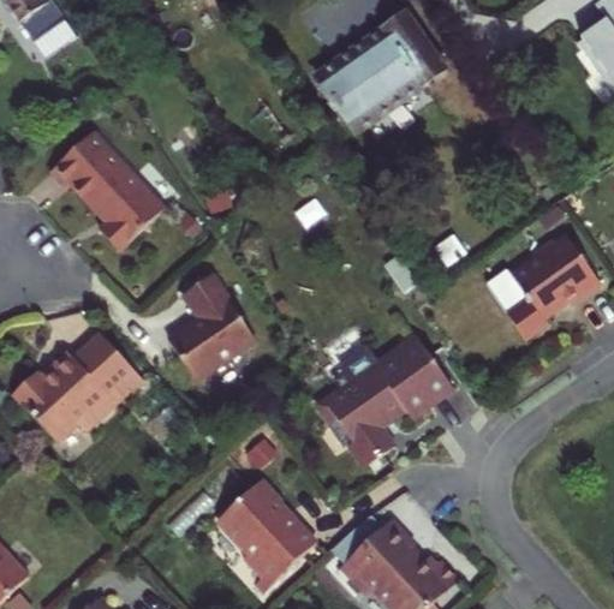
[(4,0),(12,12),(27,33),(59,10),(52,0),(4,0)]
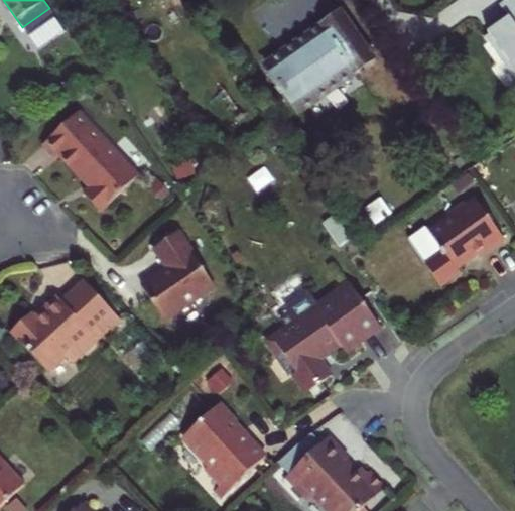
[(346,8),(341,0),(270,49),(303,97),(373,47),(346,8)]
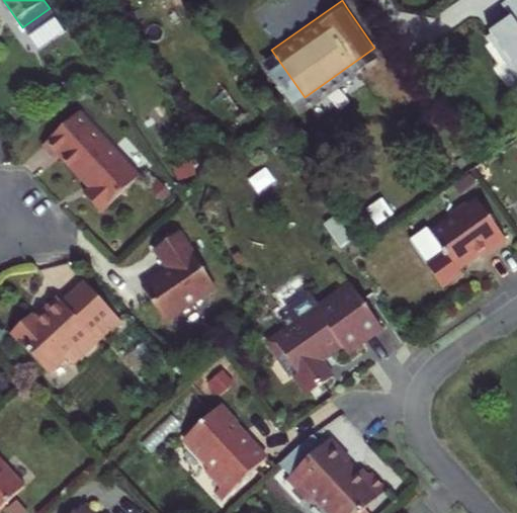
[(500,0),(509,12),(498,20),(489,26),(490,29),(486,32),(516,77),(516,0),(500,0)]
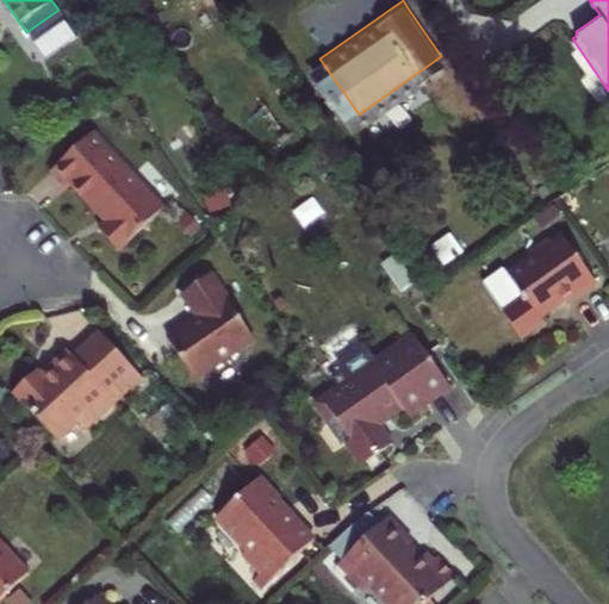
[(165,204),(94,128),(53,167),(68,182),(73,179),(99,207),(109,217),(100,225),(120,246),(165,204)]
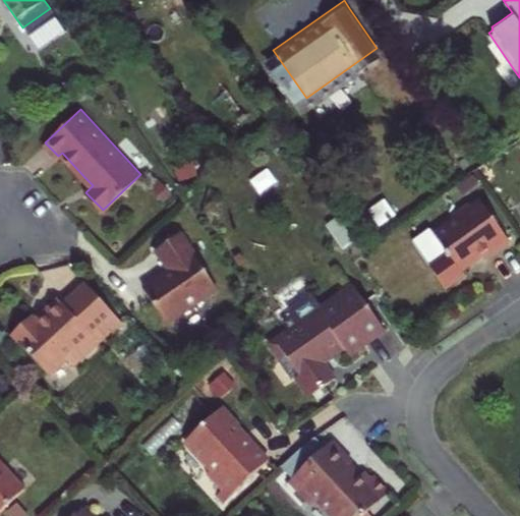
[(508,237),(480,197),(470,204),(468,201),(458,208),(461,211),(441,225),(454,243),(437,256),(453,280),(472,266),(468,261),(479,252),(488,246),(490,250),(508,237)]
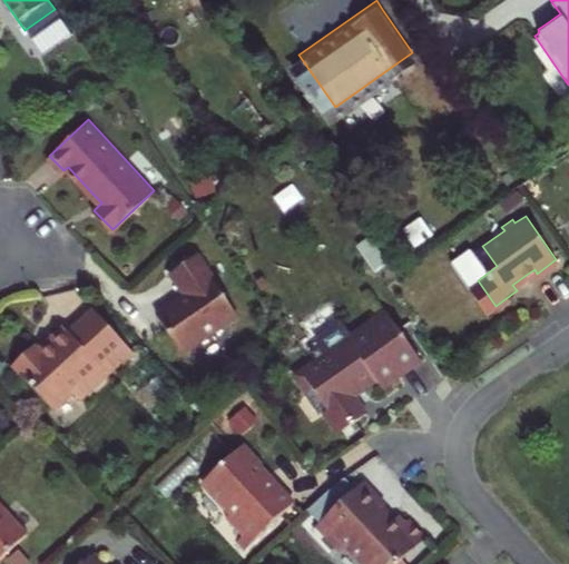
[(236,313),(195,253),(169,269),(185,293),(168,304),(155,313),(179,349),(236,313)]
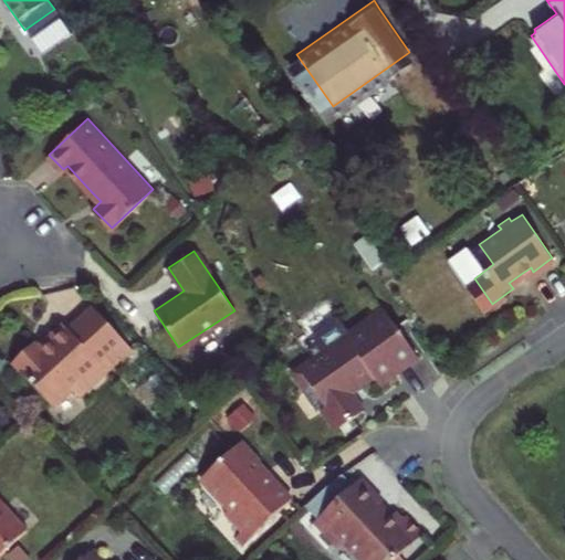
[(128,347),(90,306),(65,329),(60,323),(52,330),(44,338),(45,339),(35,347),(31,341),(9,361),(49,404),(69,387),(76,394),(118,356),(128,347)]
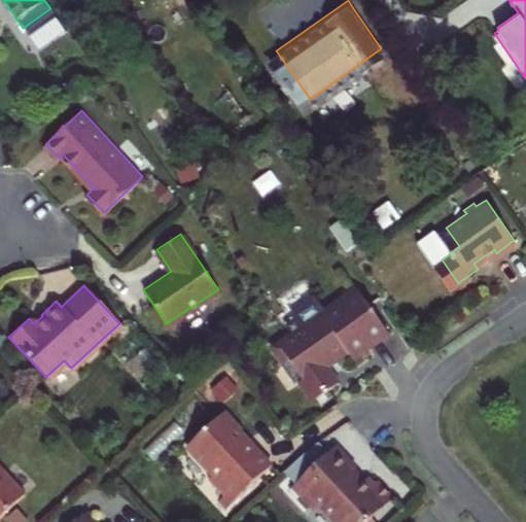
[(375,346),(341,296),(307,319),(302,311),(294,310),(281,319),(280,326),(282,328),(275,334),(279,340),(256,356),(268,372),(272,370),(286,390),(285,397),(290,405),(297,407),(301,411),(323,395),(312,379),(324,371),(332,364),(338,372),(375,346)]
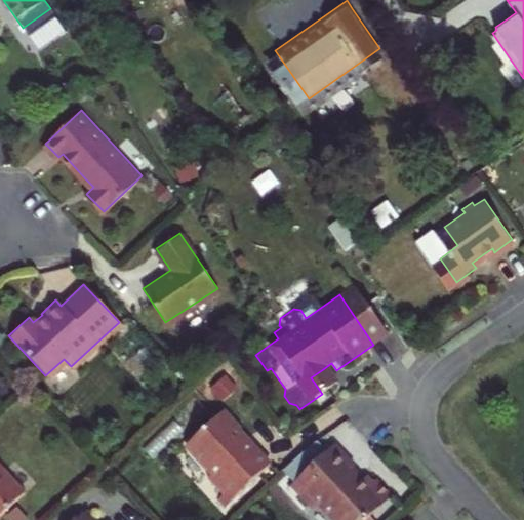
[(119,322),(110,330),(112,333),(122,324),(119,322)]
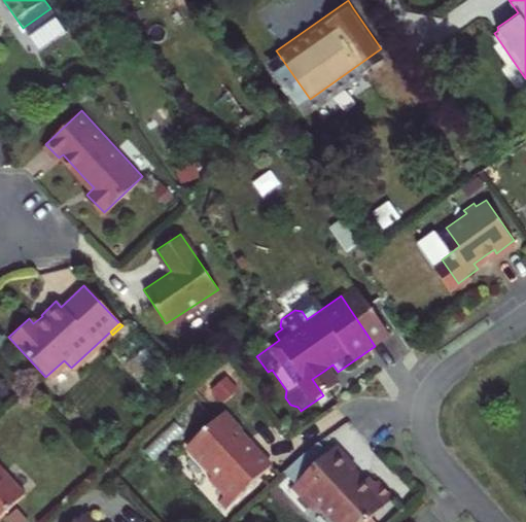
[(230,500),(270,462),(247,440),(245,442),(241,438),(237,432),(242,426),(223,408),(186,443),(212,472),(207,477),(222,492),(230,500)]
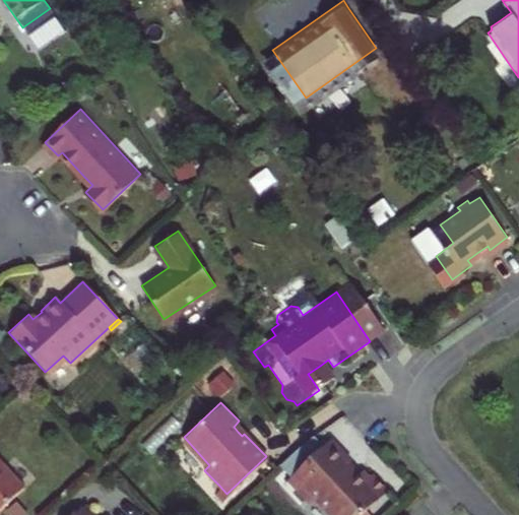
[(287,470),(287,471),(305,490),(314,491),(336,514),(351,514),(387,484),(371,466),(368,469),(362,463),(357,467),(350,460),(346,456),(350,453),(330,431),(323,438),(316,431),(303,440),(279,461),(287,470)]
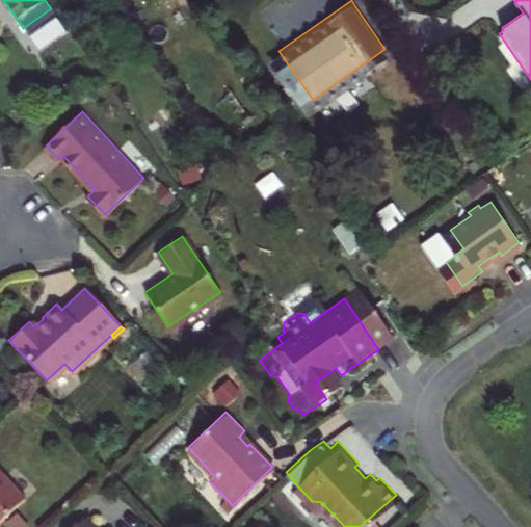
[(0,517),(24,495),(0,469),(0,517)]
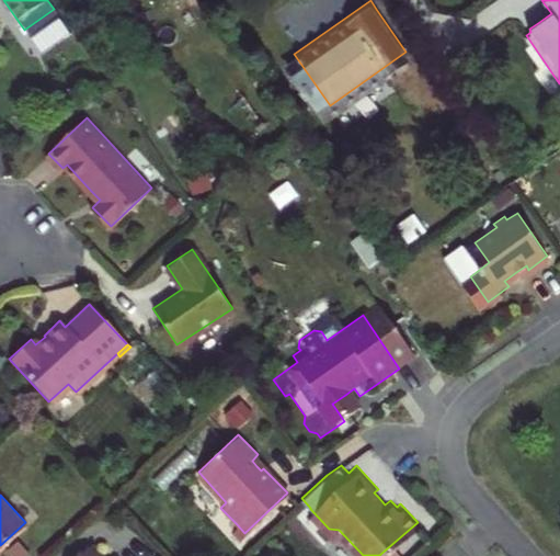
[(244,533),(237,524),(230,530),(238,539),(244,533)]
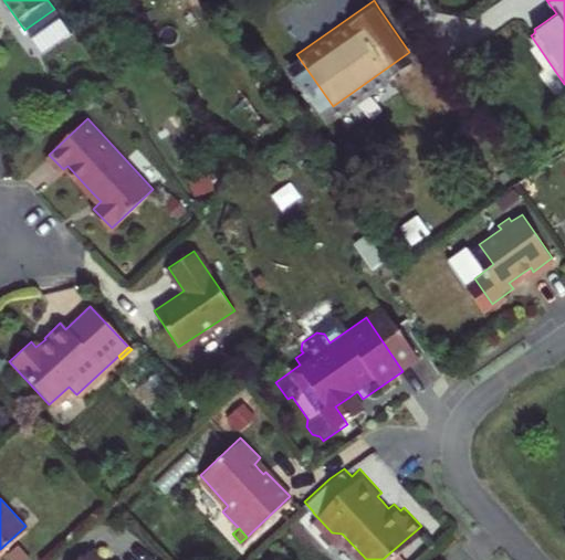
[(101,559),(85,550),(82,557),(86,559),(101,559)]
